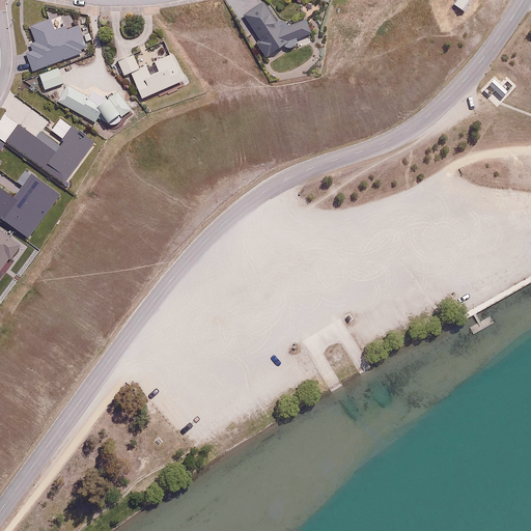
[(236,17),(247,36),(255,32),(258,38),(253,42),(266,62),(313,36),(303,18),(282,29),(267,0),(236,17)]
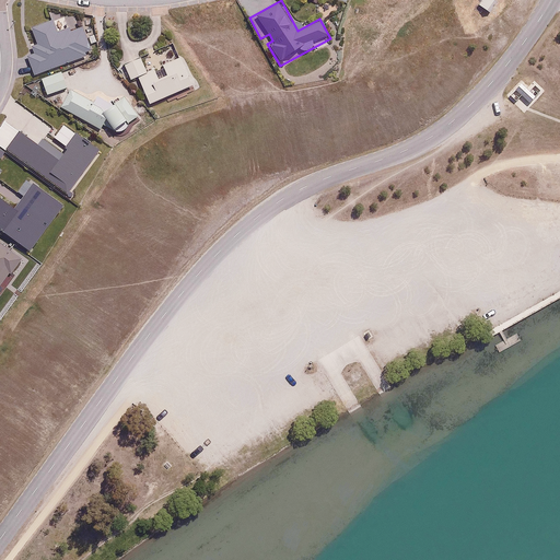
[(500,0),(480,0),(478,3),(492,13),(501,0),(500,0)]
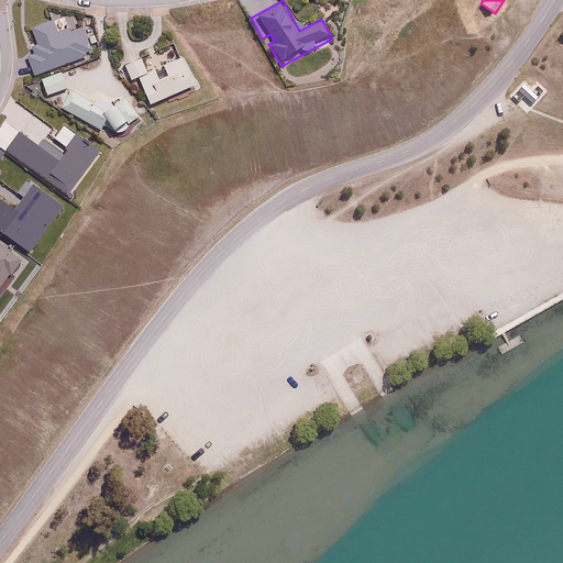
[(141,77),(151,105),(196,88),(185,57),(165,64),(168,74),(158,77),(156,69),(150,72),(144,55),(125,62),(132,80),(141,77)]
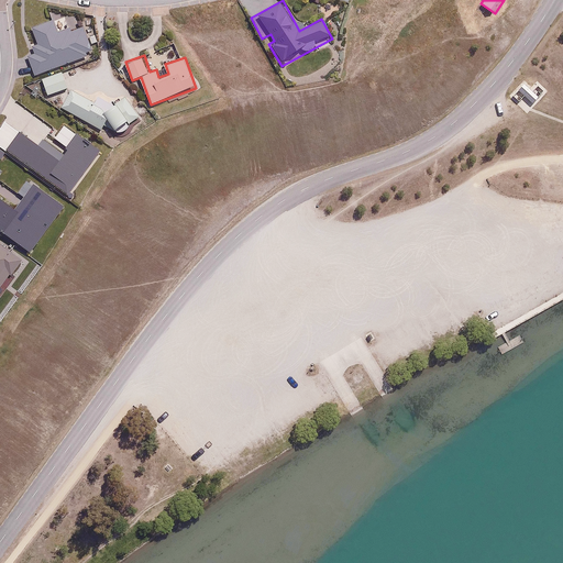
[(64,70),(40,79),(45,96),(69,87),(64,70)]
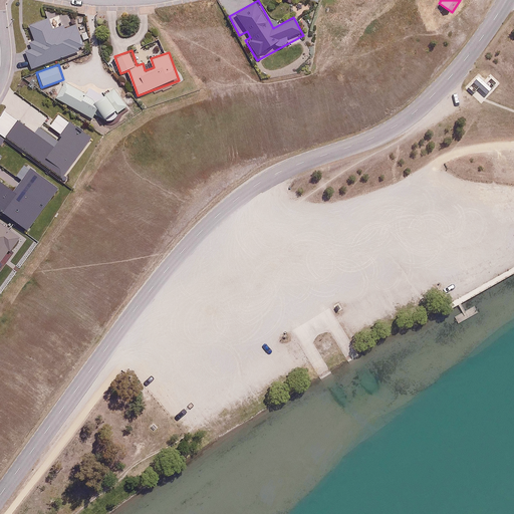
[(477,76),(472,81),(478,86),(485,93),(491,88),(485,83),(477,76)]
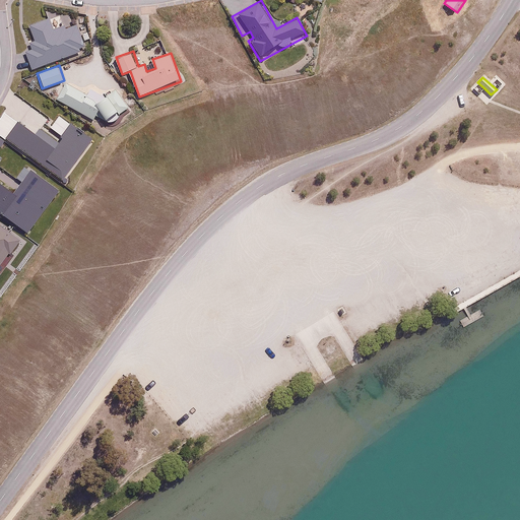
[(100,110),(107,121),(118,114),(119,115),(129,108),(117,91),(99,104),(66,83),(56,99),(66,106),(65,108),(72,113),(74,109),(93,120),(100,110)]
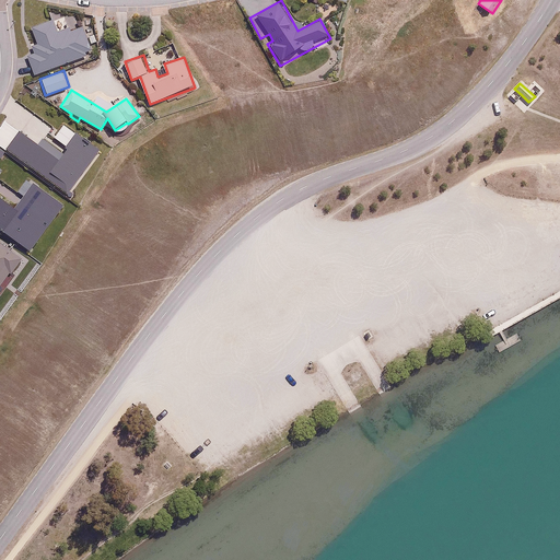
[(0,147),(67,198),(101,153),(76,135),(59,158),(20,128),(9,143),(0,136),(0,147)]
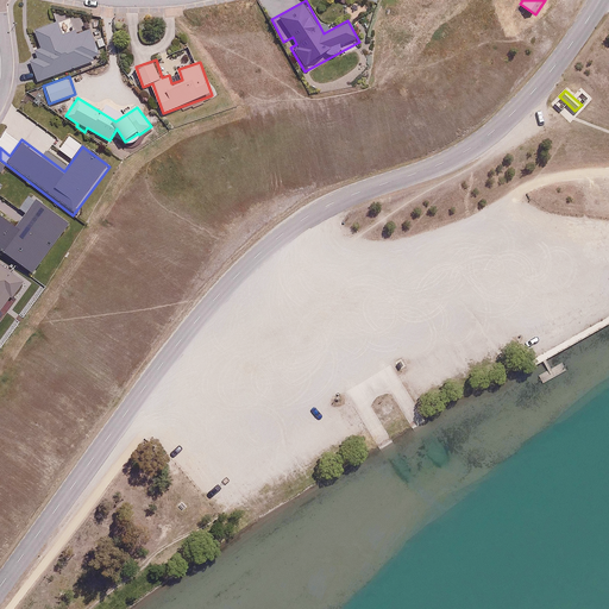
[(0,318),(27,282),(0,261),(0,318)]
